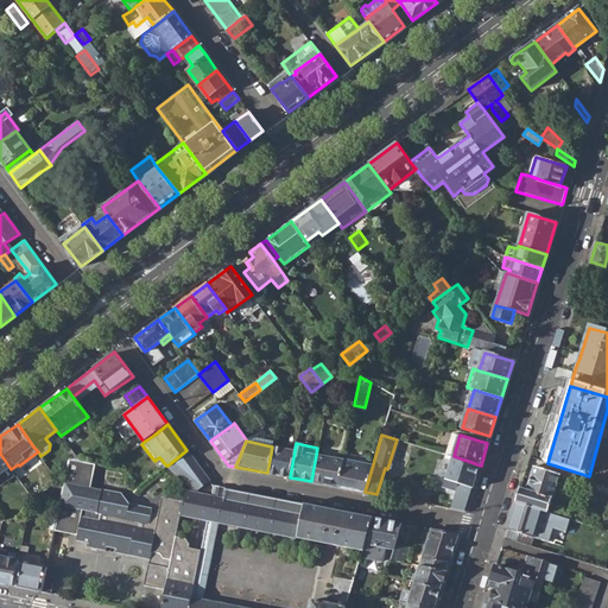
[(290,477),(295,450),(272,445),(272,447),(267,473),(290,477)]
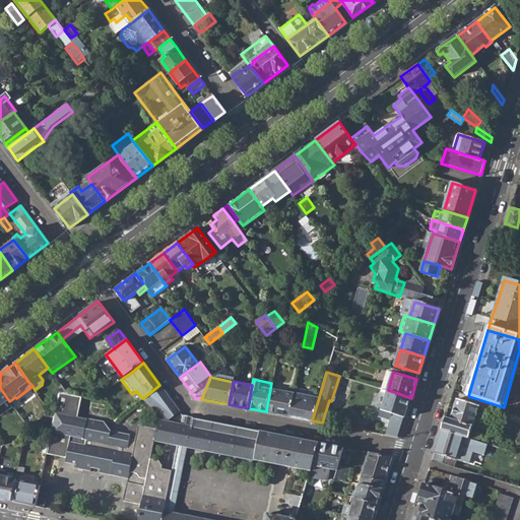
[(183,416),(159,385),(148,394),(143,398),(167,419),(167,421),(181,425),(183,416)]
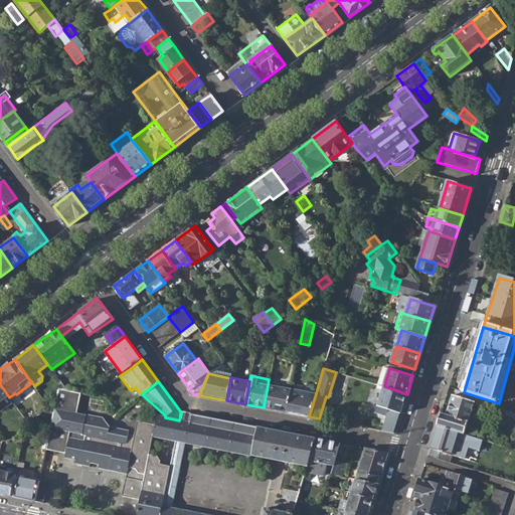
[(264,407),(285,412),(290,389),(268,385),(264,407)]
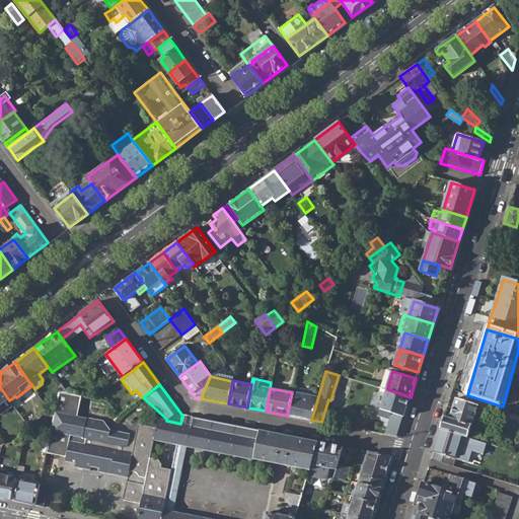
[(381,409),(404,416),(411,397),(387,389),(381,409)]
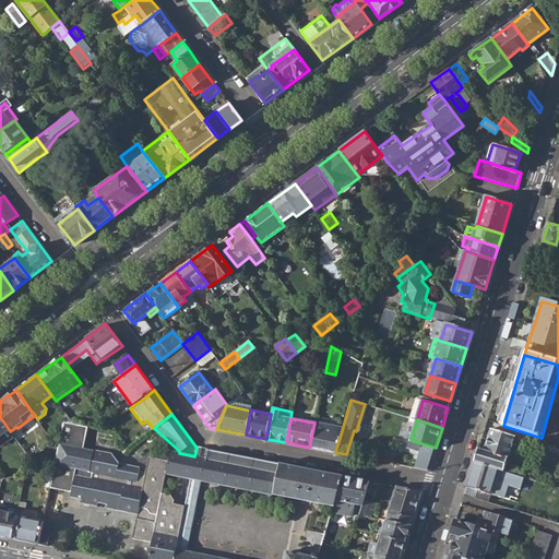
[(149,558),(174,558),(176,548),(185,504),(174,502),(175,499),(171,495),(162,492),(166,473),(168,460),(147,456),(144,473),(137,472),(138,467),(117,464),(110,453),(84,448),(88,426),(72,423),(63,421),(50,487),(71,491),(70,496),(81,499),(81,502),(138,513),(132,538),(153,542),(149,558)]
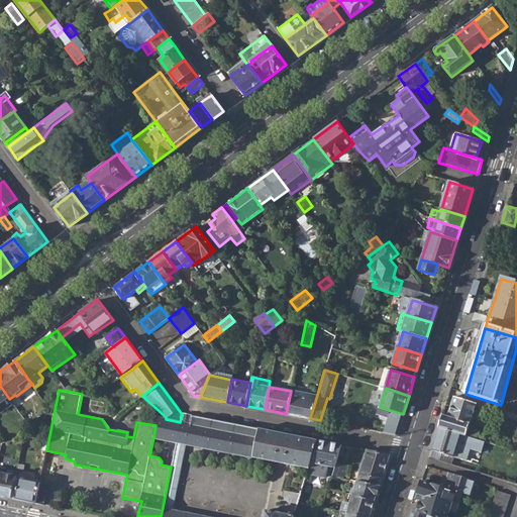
[(291,391),(286,414),(310,418),(317,395),(291,390),(291,391)]
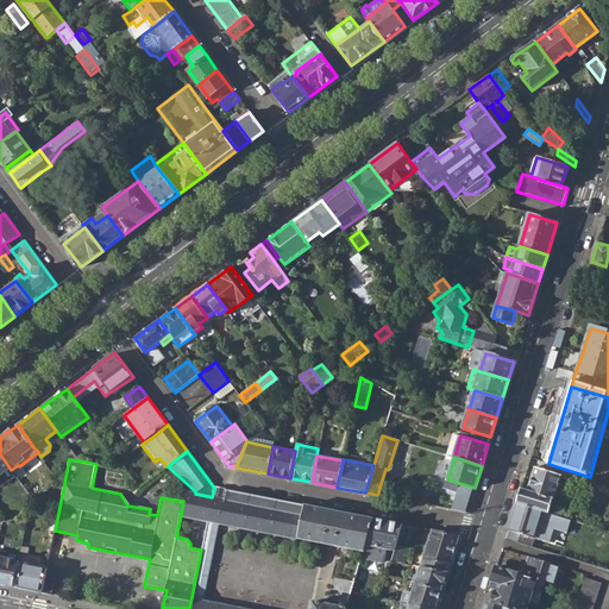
[(544,510),(550,513),(562,475),(535,466),(529,487),(522,484),(519,494),(516,502),(544,510)]
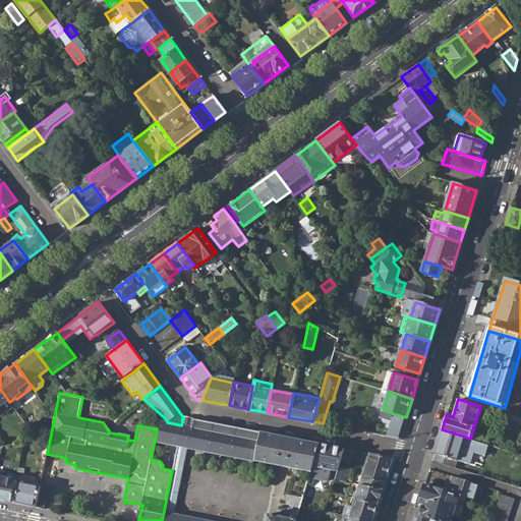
[(158,421),(157,428),(155,441),(177,446),(186,447),(309,472),(317,443),(183,417),(181,425),(167,422),(158,421)]
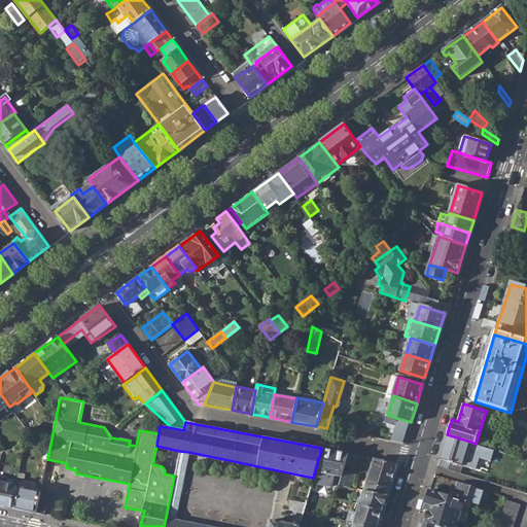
[(440,457),(463,465),(470,442),(447,434),(440,457)]
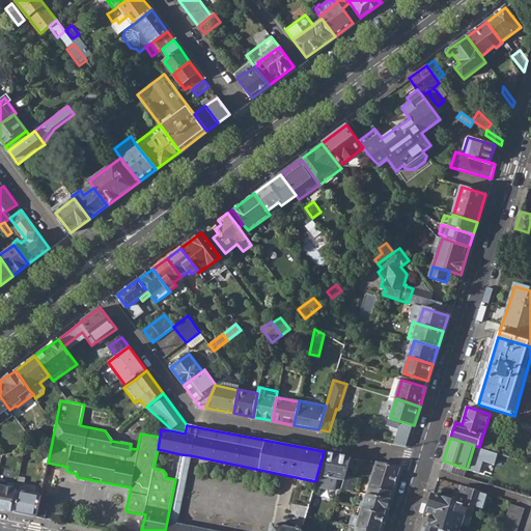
[(487,460),(506,467),(510,456),(491,450),(487,460)]
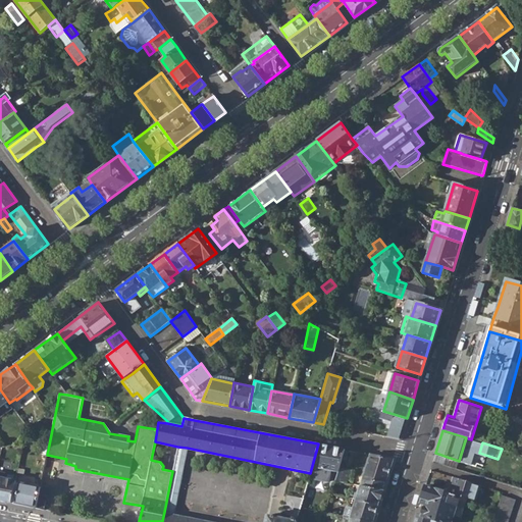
[(331,470),(336,471),(337,468),(344,449),(318,444),(310,473),(308,478),(328,481),(331,470)]
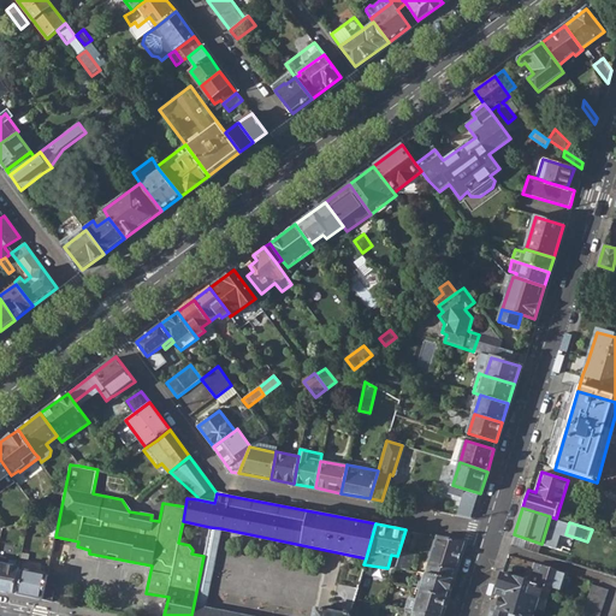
[(205,606),(220,528),(209,527),(203,556),(194,604),(205,606)]
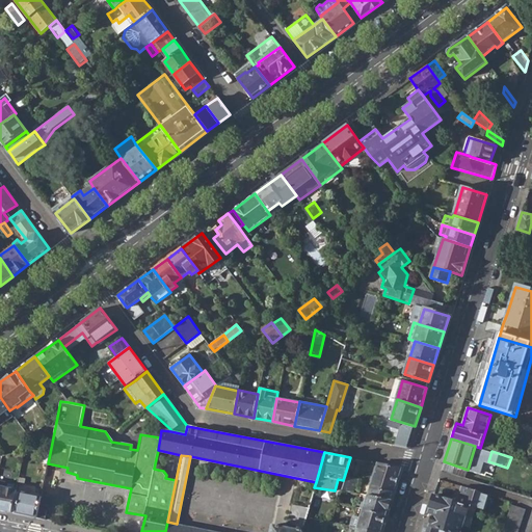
[(344,477),(348,479),(354,458),(350,457),(344,477)]
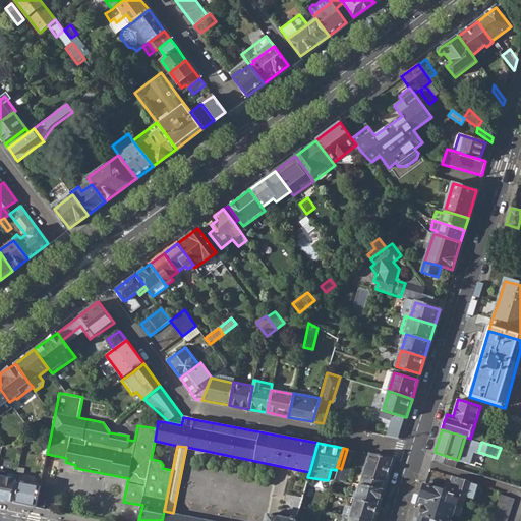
[(394,459),(369,454),(362,475),(386,482),(394,459)]
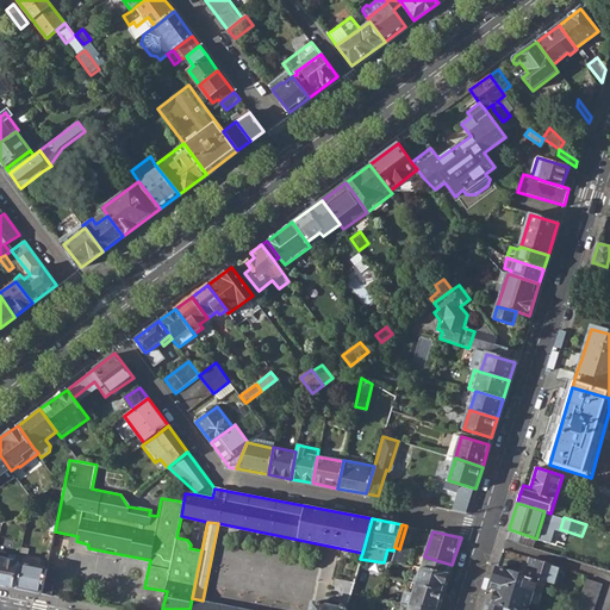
[(390,561),(399,562),(404,551),(399,549),(394,547),(393,551),(390,561)]
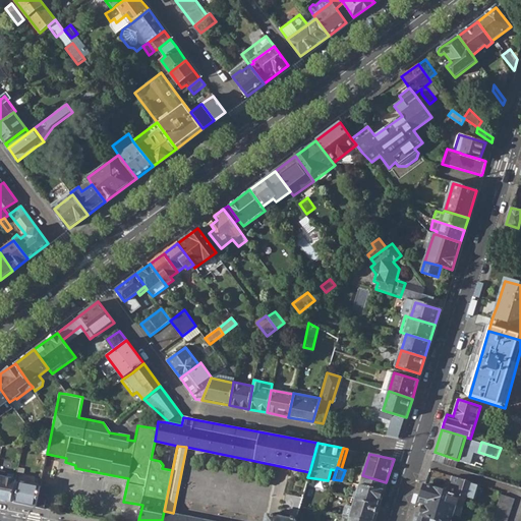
[(359,484),(384,489),(386,482),(362,475),(356,473),(352,483),(359,484)]
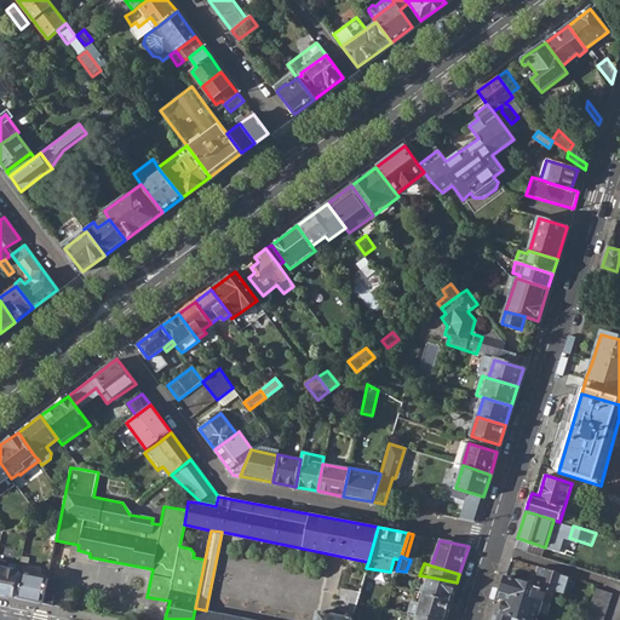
[(539,564),(533,585),(546,590),(564,596),(570,575),(539,564)]
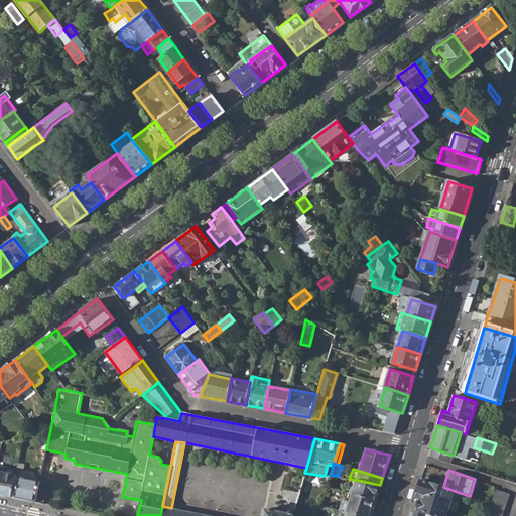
[(0,494),(11,497),(15,476),(0,472),(0,494)]
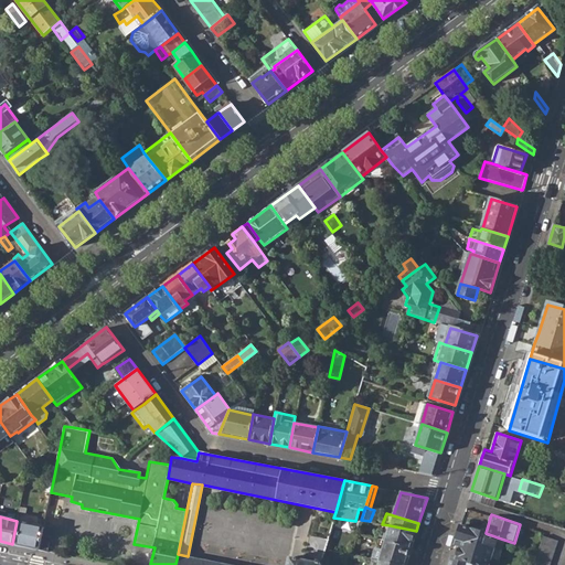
[(12,544),(17,545),(21,522),(17,521),(12,544)]
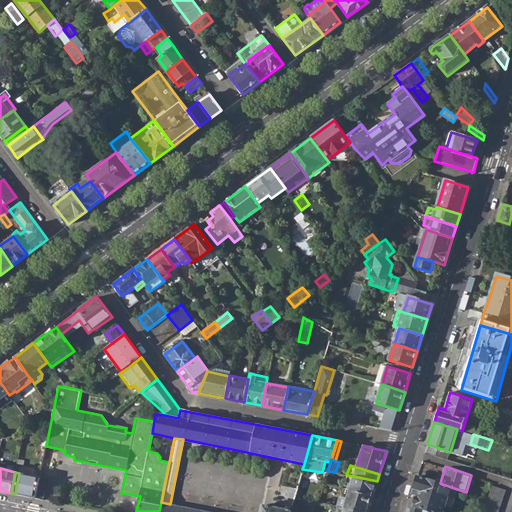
[(39,478),(19,473),(15,494),(35,498),(36,489),(39,478)]
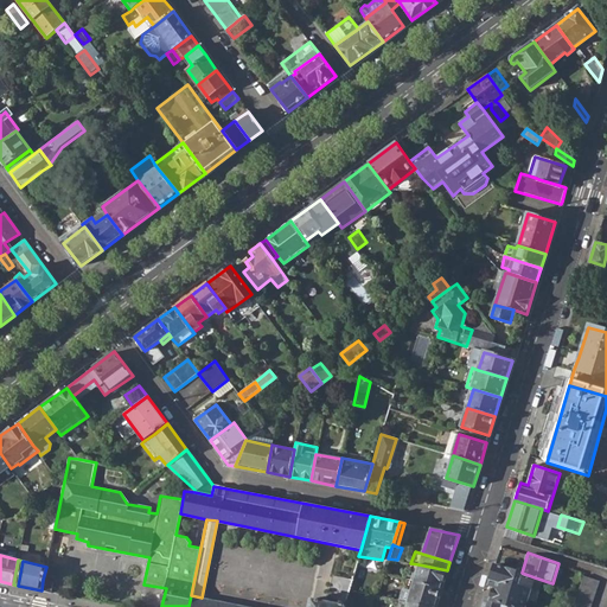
[(447,570),(419,564),(414,580),(441,587),(447,570)]
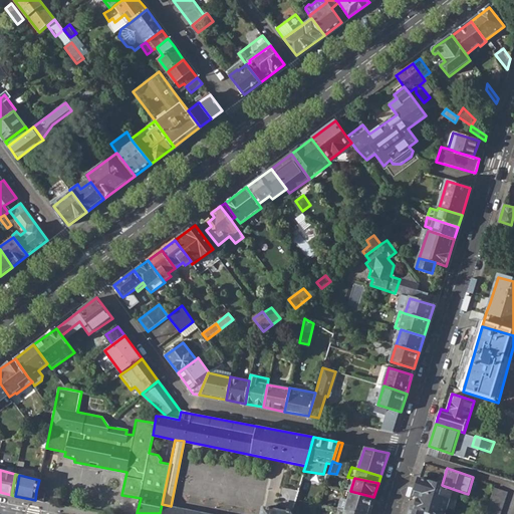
[(407,513),(445,513),(453,489),(442,485),(419,478),(416,490),(420,491),(415,508),(410,506),(407,513)]
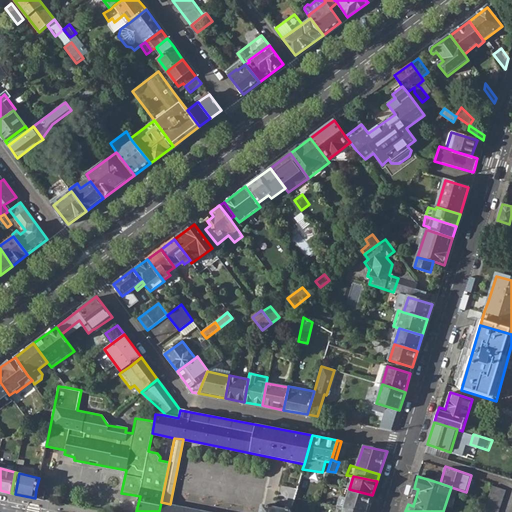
[(260,511),(207,511),(170,504),(161,502),(159,511),(289,511),(294,498),(297,488),(281,485),(277,503),(287,505),(286,510),(262,505),(260,511)]
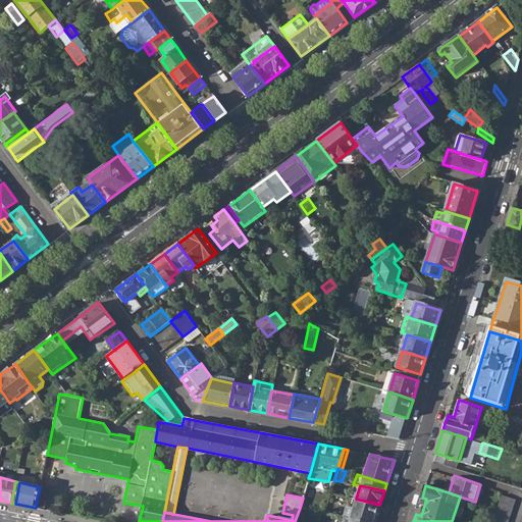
[(492,521),(508,521),(515,499),(502,494),(492,521)]
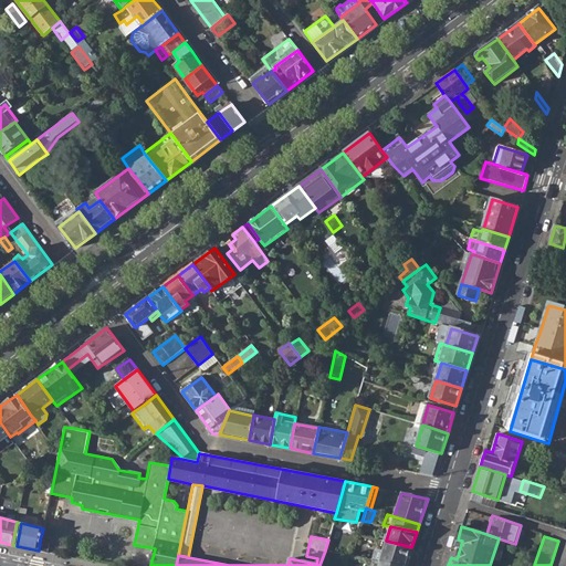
[(39,551),(48,552),(50,543),(40,541),(39,551)]
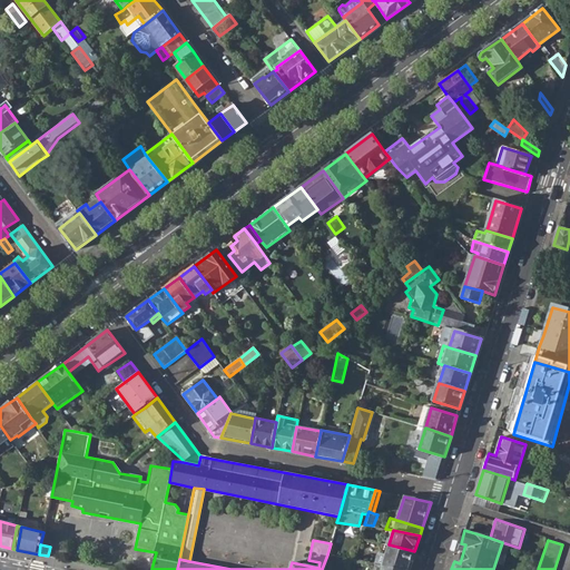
[(379,564),(408,569),(414,551),(389,544),(386,552),(381,551),(377,564),(379,564)]
